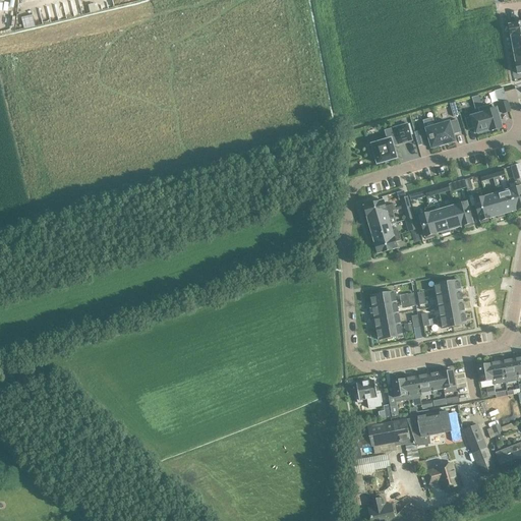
[(21,23),(32,22),(30,9),(20,10),(21,23)]
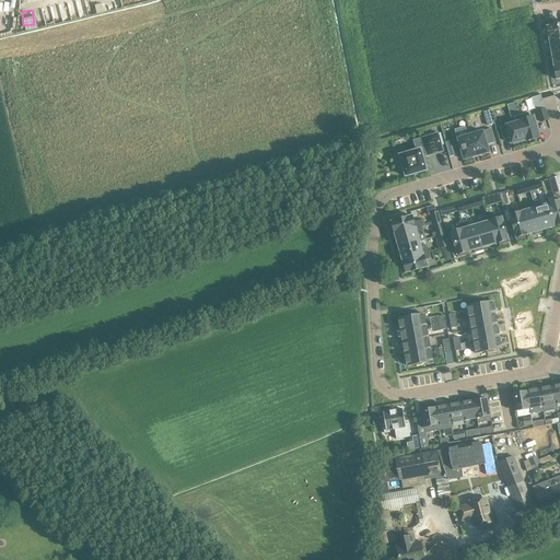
[(549,41),(559,37),(559,24),(547,27),(549,41)]
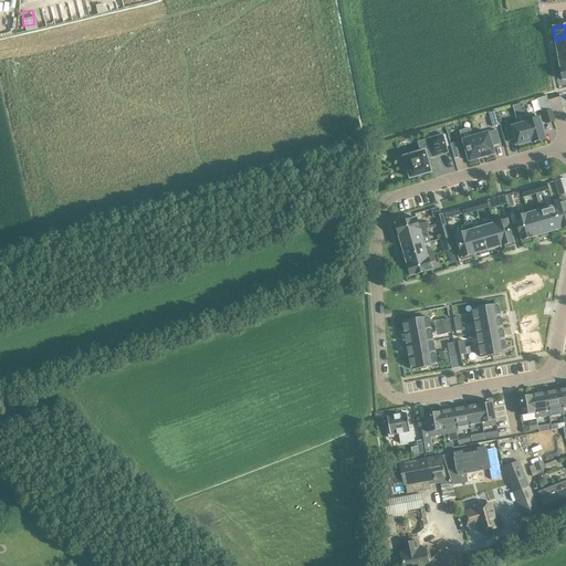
[(565,38),(555,41),(557,53),(565,51),(565,38)]
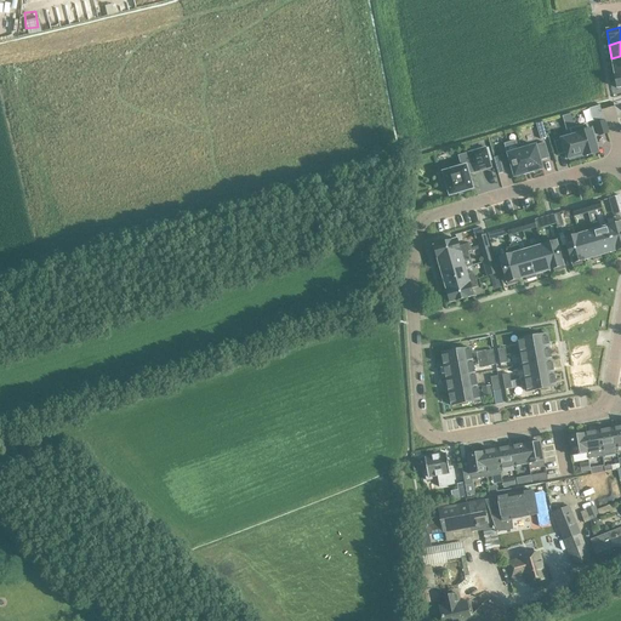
[(596,124),(599,136),(608,134),(604,121),(596,124)]
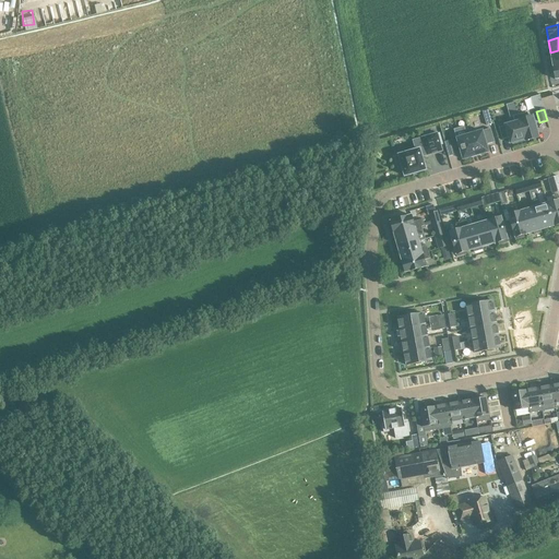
[(527,113),(519,115),(526,141),(538,138),(532,117),(528,118),(527,113)]
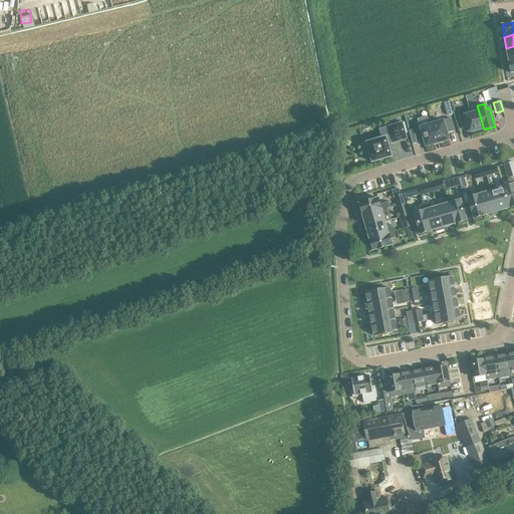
[(483,130),(484,130),(477,105),(472,107),(473,112),(465,115),(459,117),(462,129),(468,126),(470,132),(471,132),(472,133),(478,131),(478,130),(483,127),(483,130)]
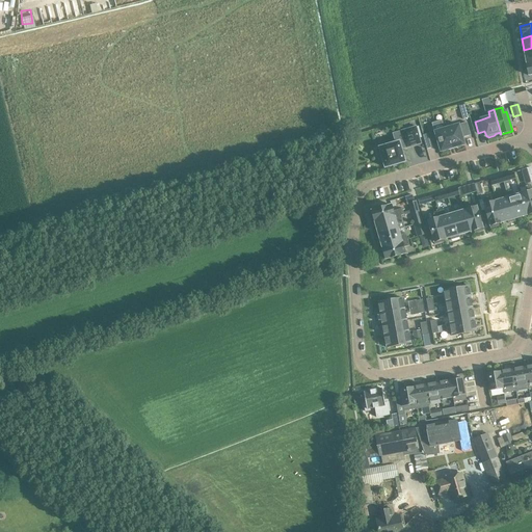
[(466,123),(458,125),(447,128),(452,149),(464,144),(462,138),(470,136),(466,123)]
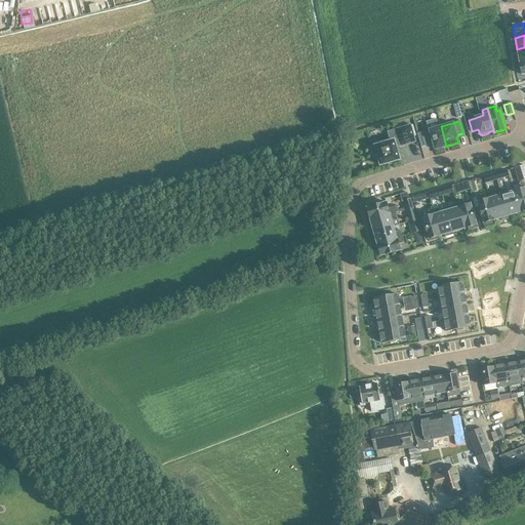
[(437,128),(429,130),(435,150),(446,147),(441,126),(440,122),(436,123),(437,128)]
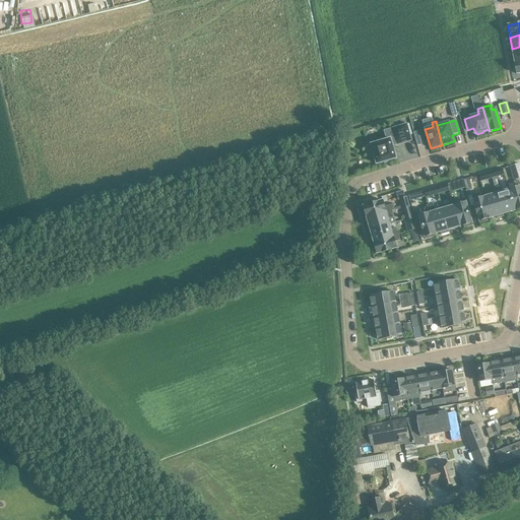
[(377,165),(384,161),(384,163),(389,160),(396,158),(392,145),(397,144),(411,140),(406,124),(393,128),(395,138),(390,139),(371,144),(371,145),(368,146),(370,155),(374,154),(377,165)]
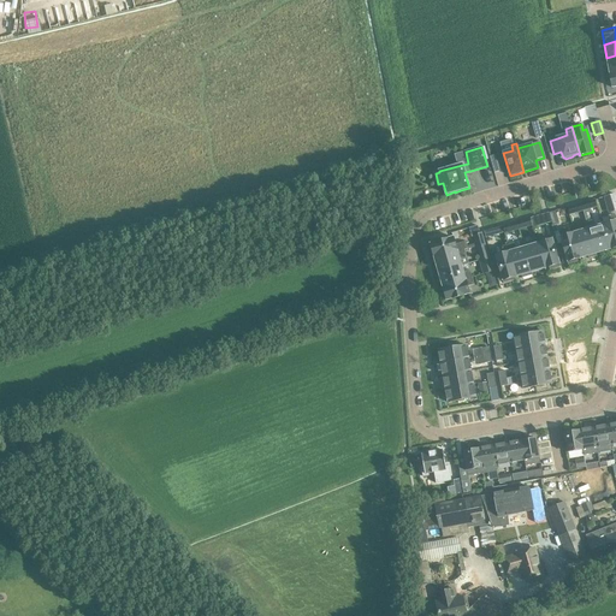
[(493,172),(502,170),(498,154),(490,157),(493,172)]
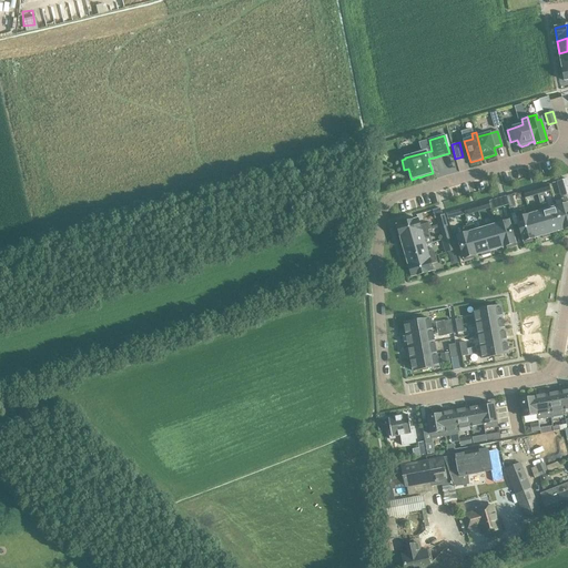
[(561,165),(538,171),(540,179),(564,173),(561,165)]
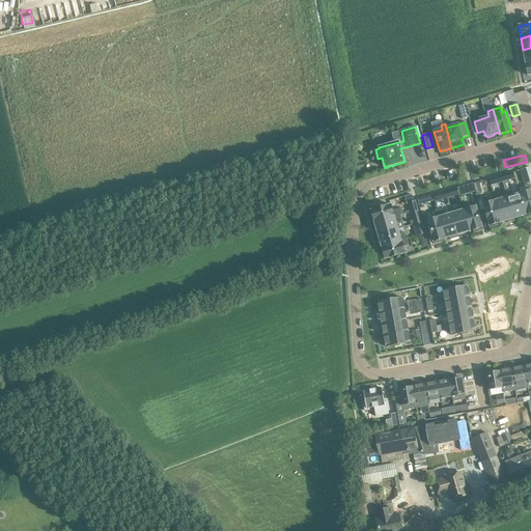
[(401,173),(416,170),(415,164),(400,167),(401,173)]
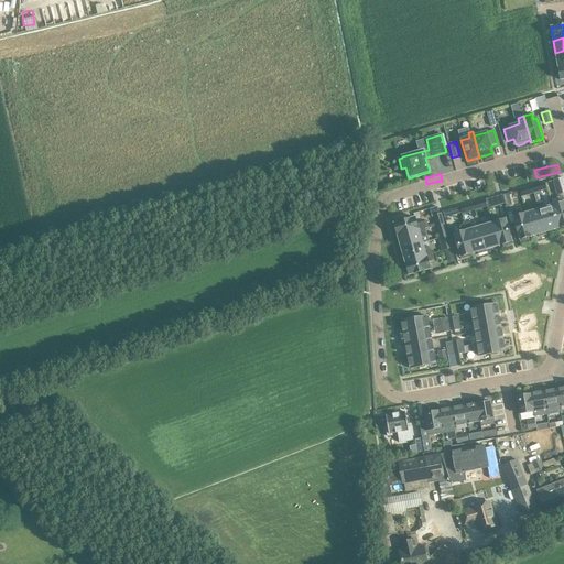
[(544,183),(532,186),(533,193),(545,190),(544,183)]
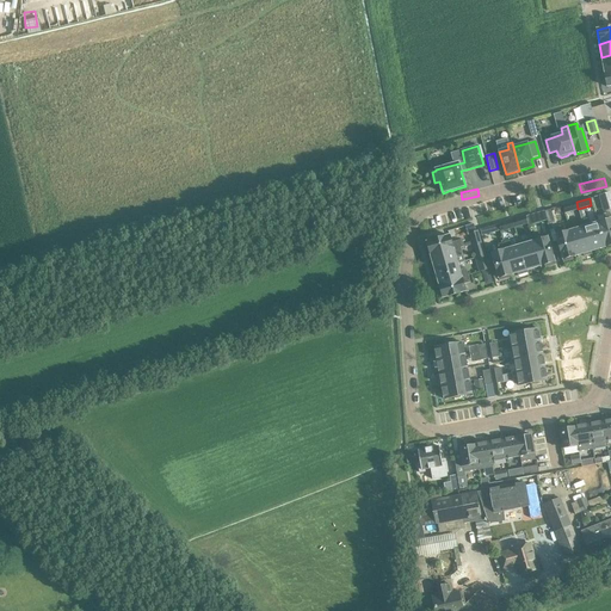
[(565,213),(578,209),(576,202),(563,207),(565,213)]
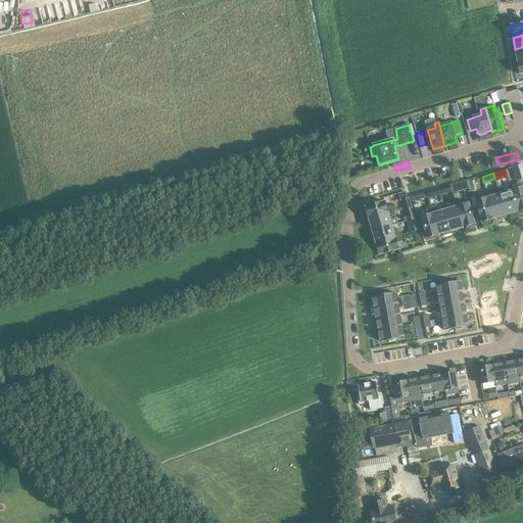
[(517,212),(522,209),(522,186),(522,182),(516,183),(518,189),(511,191),(517,212)]
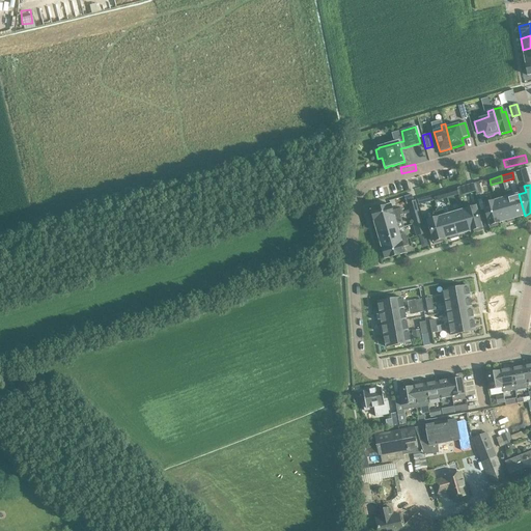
[(445,192),(446,198),(458,195),(456,189),(445,192)]
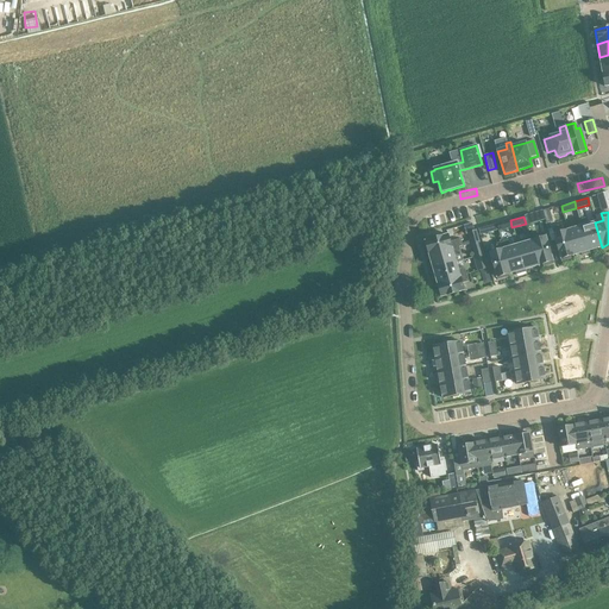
[(602,248),(595,223),(589,225),(586,218),(579,220),(589,251),(602,248)]
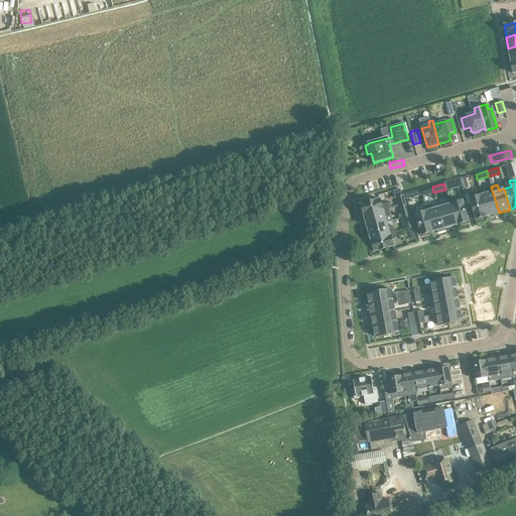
[(433,192),(432,186),(421,189),(422,196),(433,192)]
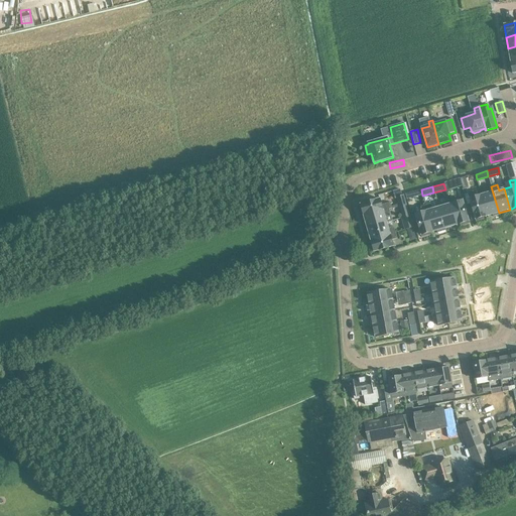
[(487,216),(493,215),(493,217),(500,215),(499,213),(491,186),(485,187),(487,194),(481,196),(487,216)]
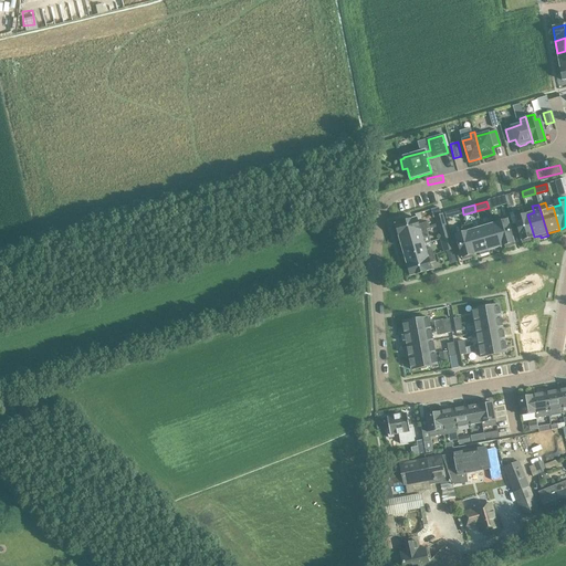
[(534,237),(527,215),(521,217),(519,210),(513,212),(513,213),(516,223),(522,243),(531,241),(530,239),(534,237)]
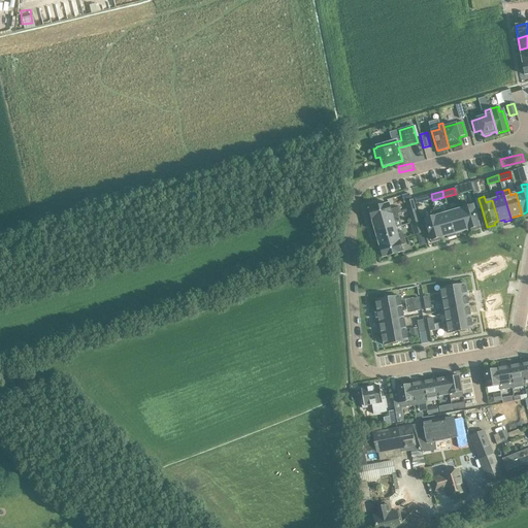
[(409,212),(416,210),(413,200),(406,202),(409,212)]
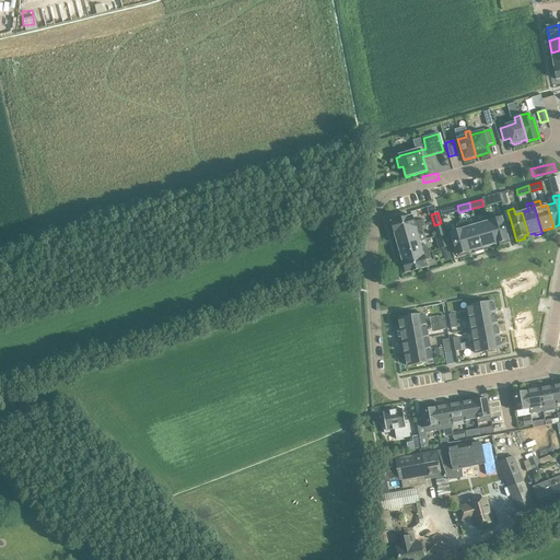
[(411,216),(391,222),(395,235),(416,229),(424,225),(423,220),(413,223),(411,216)]
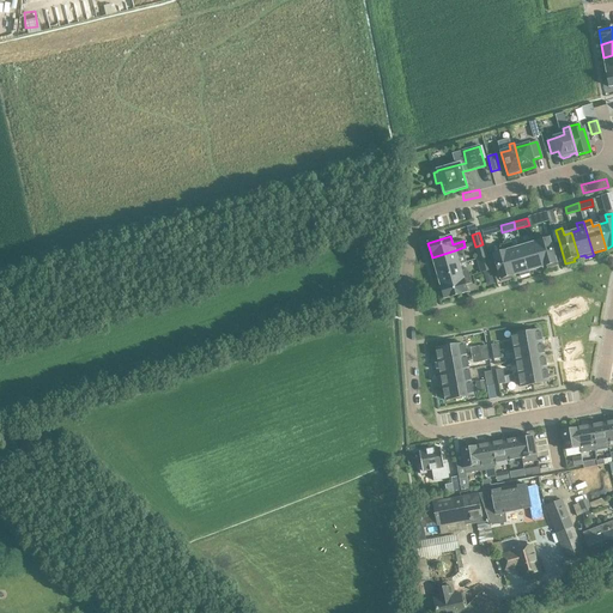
[(546,266),(547,268),(557,266),(548,238),(534,243),(541,267),(546,266)]
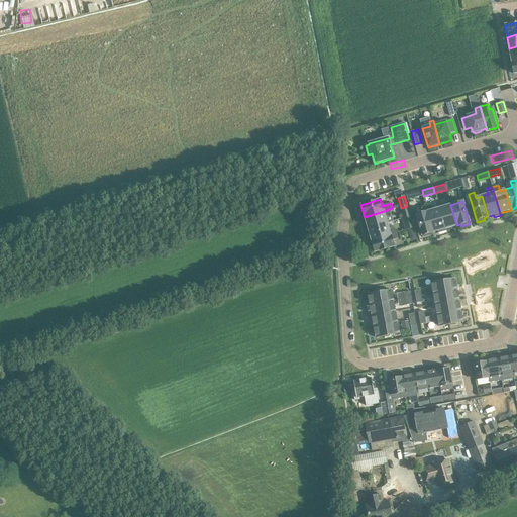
[(446,231),(445,229),(439,208),(432,210),(431,204),(426,206),(433,232),(437,231),(438,233),(446,231)]
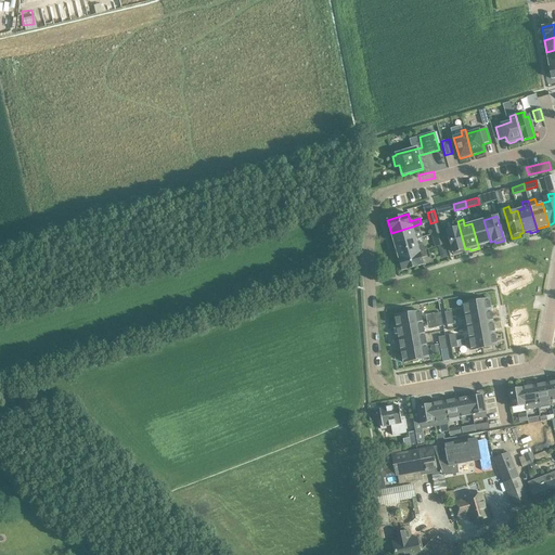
[(483,220),(472,223),(478,246),(490,242),(483,220)]
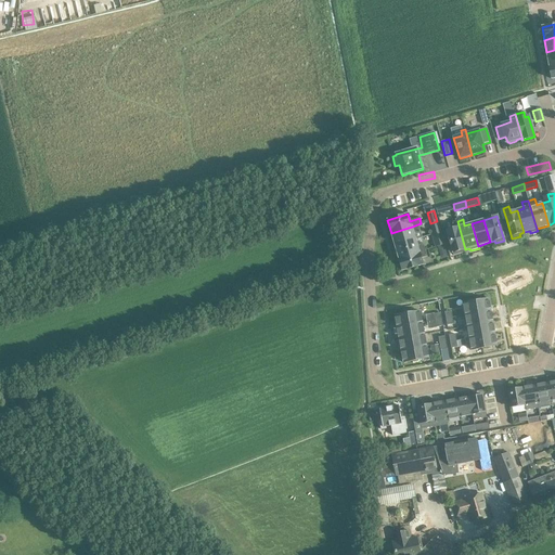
[(440,232),(437,221),(430,223),(434,234),(440,232)]
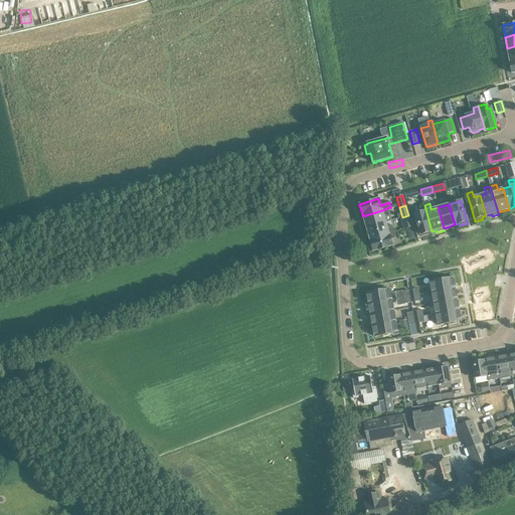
[(421,212),(414,214),(416,221),(420,237),(430,234),(428,232),(432,231),(424,205),(419,206),(421,212)]
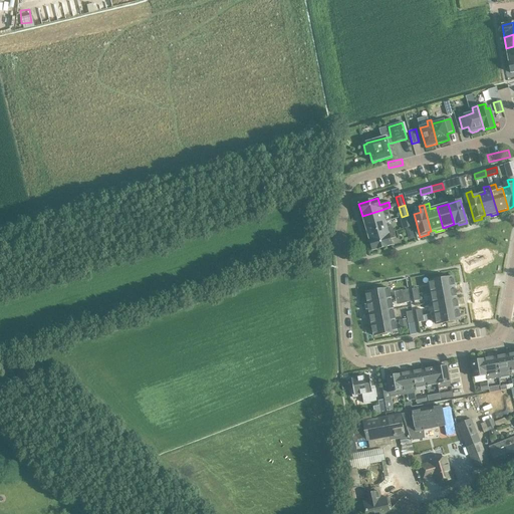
[(384,221),(381,210),(362,216),(365,227),(384,221)]
